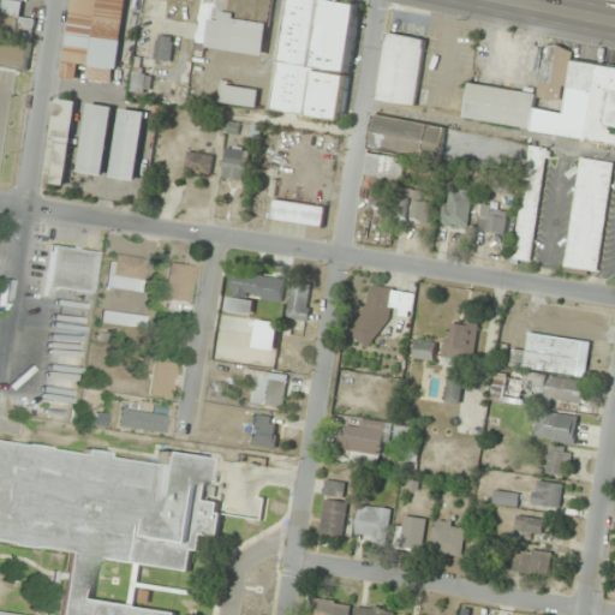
[(0,39),(0,11),(1,0),(0,0),(0,66),(25,70),(29,43),(0,39)]
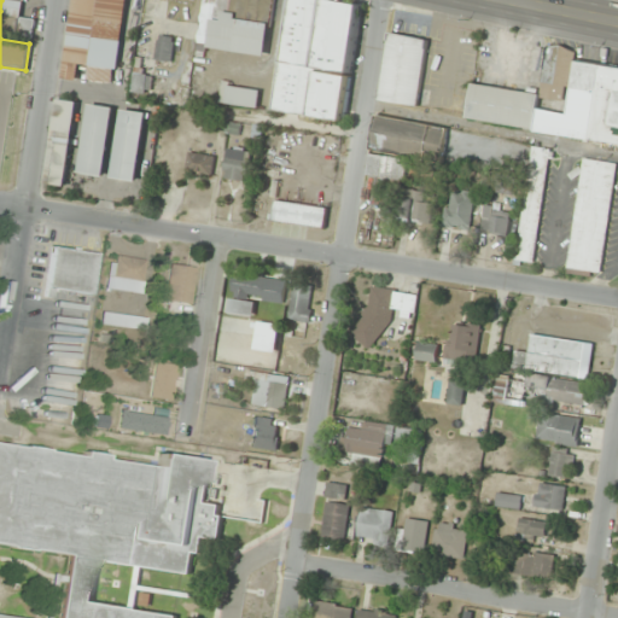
[(126,0),(71,0),(63,79),(76,80),(79,65),(91,66),(88,80),(116,83),(126,0)]
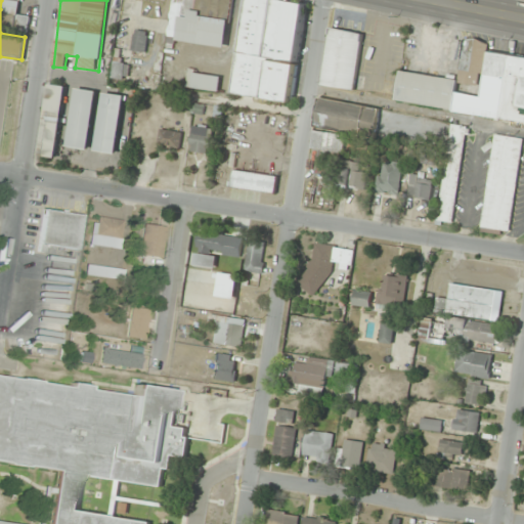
[(225,47),(229,19),(202,16),(202,12),(184,10),(185,0),(172,0),(168,40),(225,47)]
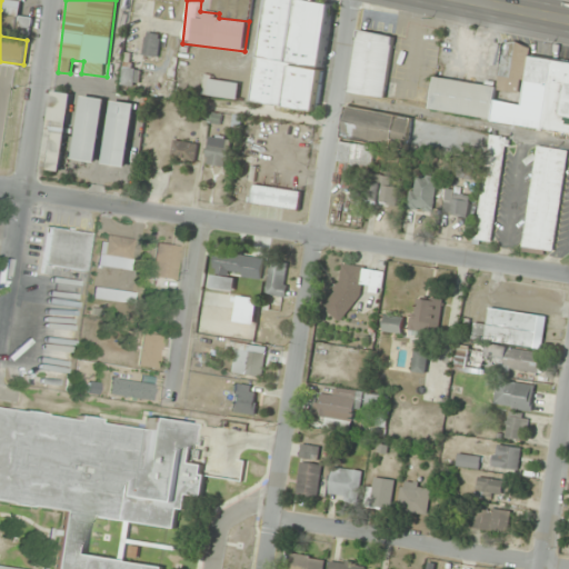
[(332,3),(310,0),(267,0),(251,101),(317,111),(332,3)]
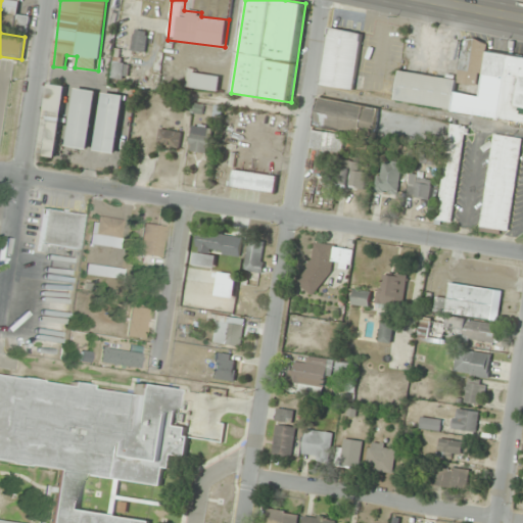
[(362,33),(328,29),(320,86),(353,90),(362,33)]
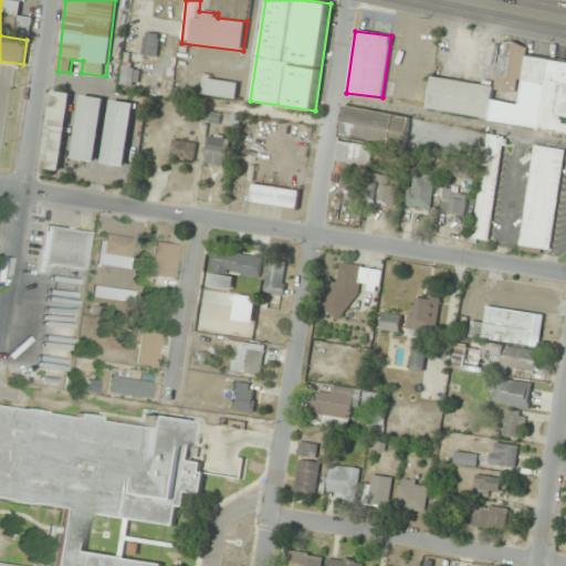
[(160,39),(145,37),(142,58),(157,59),(160,39)]
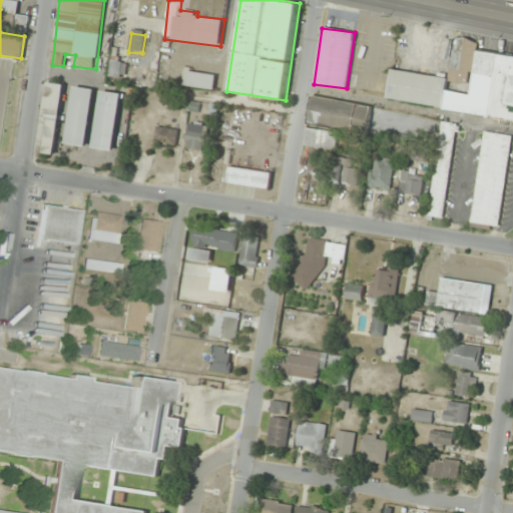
[(512,119),(512,56),(477,52),(478,41),(454,37),(448,76),(391,68),(387,101),(512,119)]
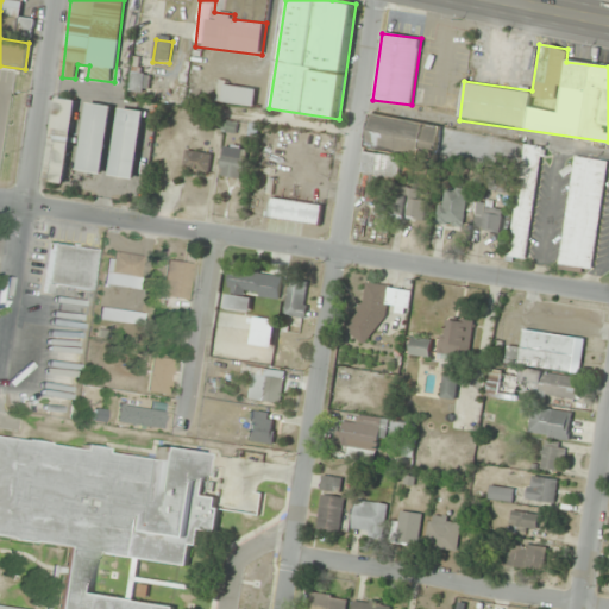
[(220,105),(255,108),(257,89),(223,86),(220,105)]
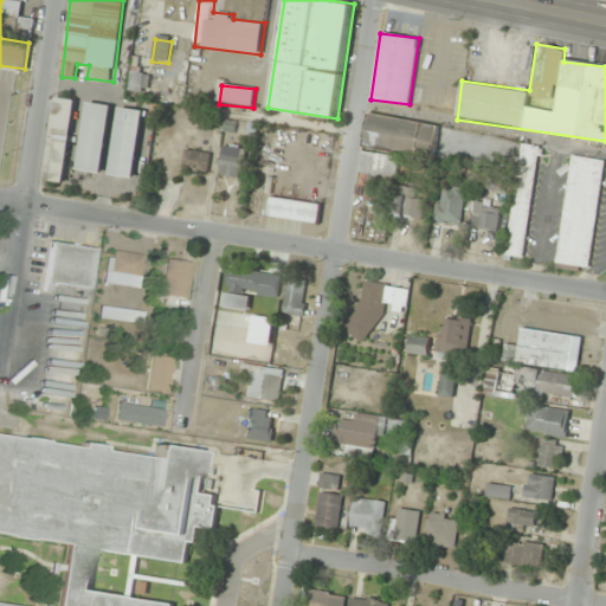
[(76,100),(56,97),(44,180),(64,182),(76,100)]
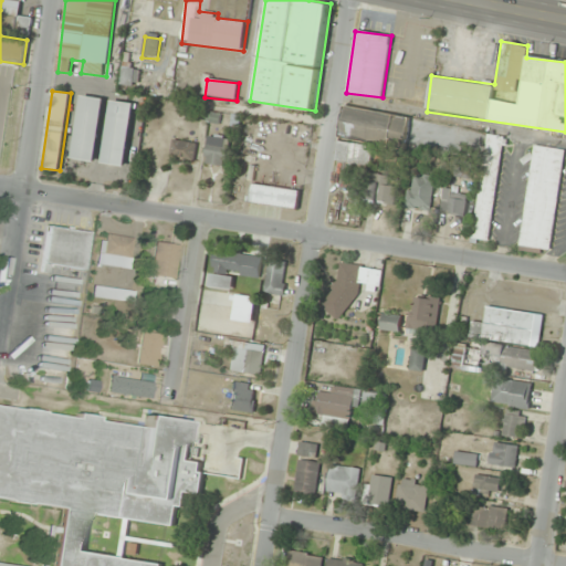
[(73,158),(95,161),(104,98),(82,95),(73,158)]
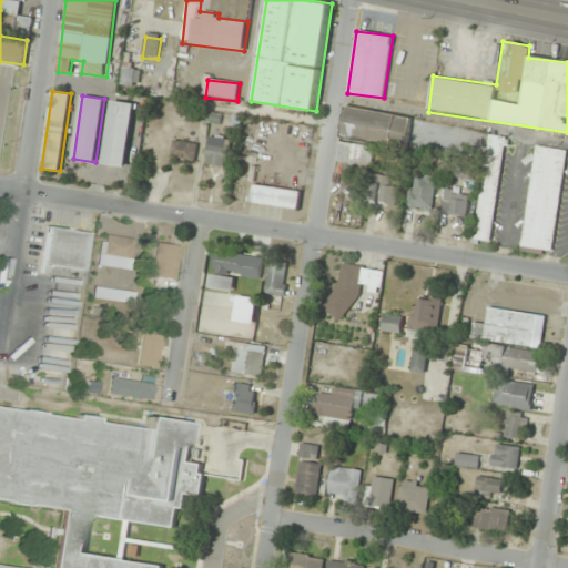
[(127,166),(135,103),(112,100),(103,163),(127,166)]
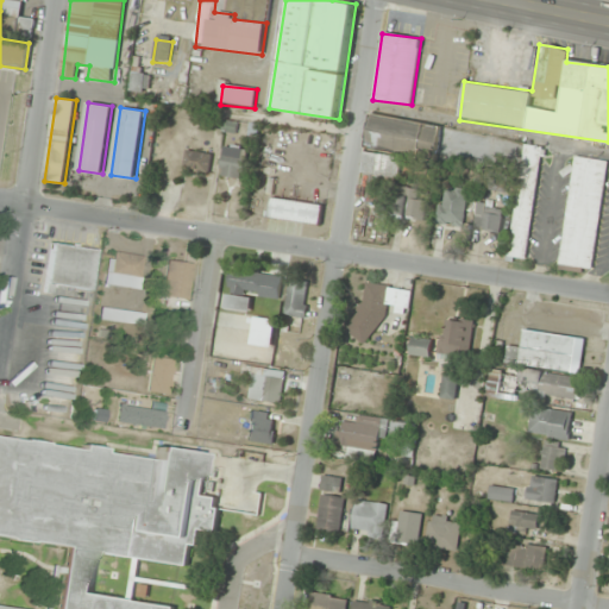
[(440,125),(370,113),(364,146),(435,158),(440,125)]
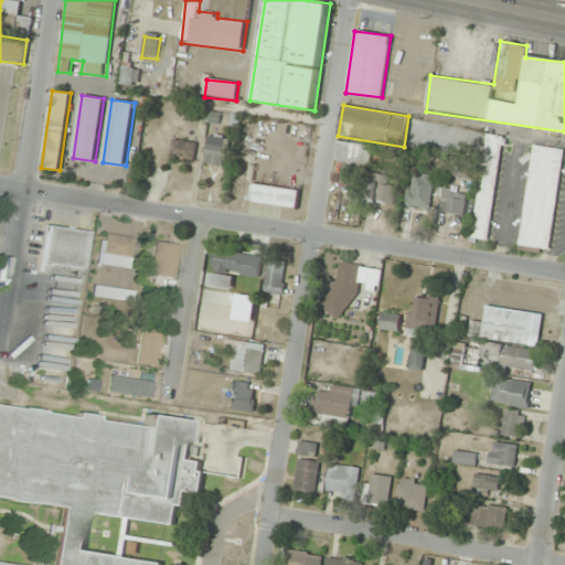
[(232,139),(209,134),(202,163),(224,168),(232,139)]
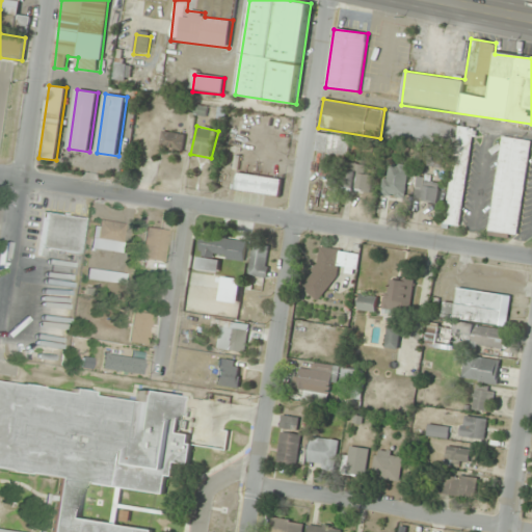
[(474,129),(457,127),(444,224),(459,227),(474,129)]
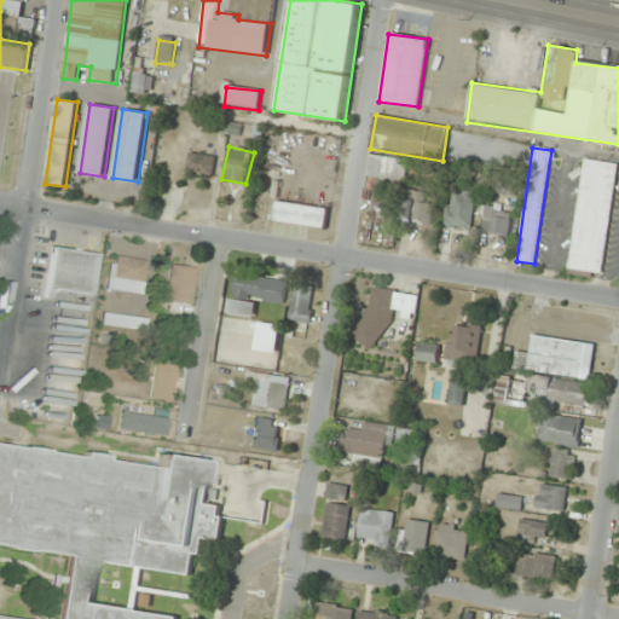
[(214,157),(190,152),(185,173),(210,178),(214,157)]
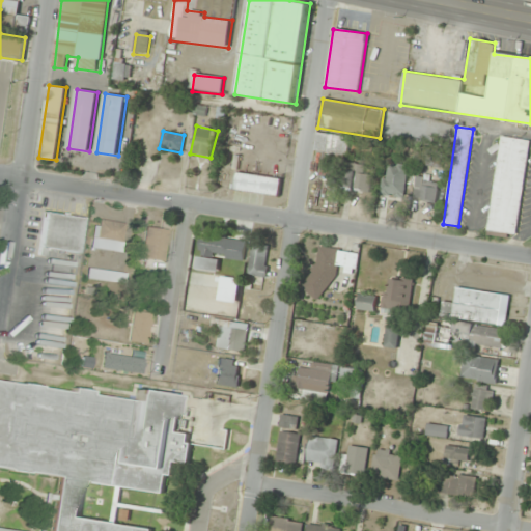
[(315,154),(347,158),(350,137),(317,133),(315,154)]
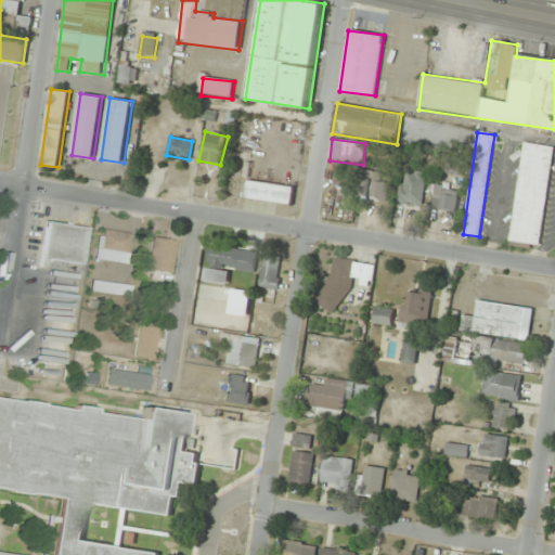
[(510,245),(541,248),(552,145),(521,142),(510,245)]
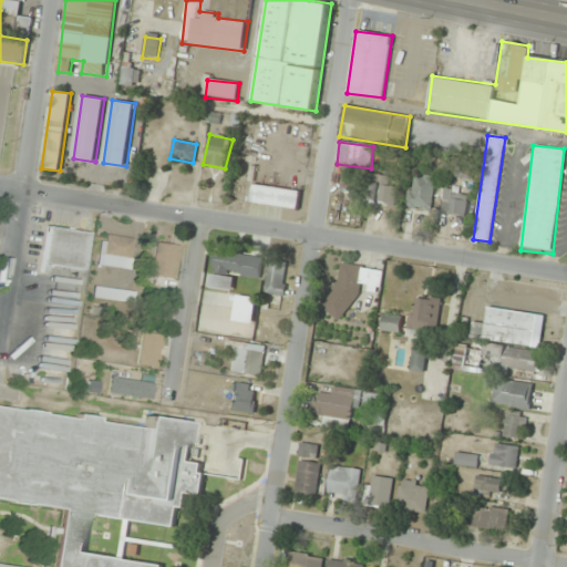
[(455,179),(473,179),(473,163),(455,163),(455,179)]
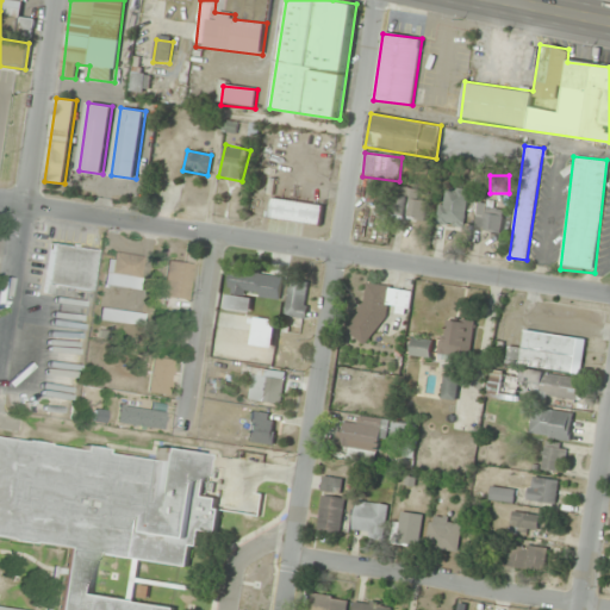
[(427,201),(419,201),(421,191),(400,188),(397,218),(425,221),(427,201)]
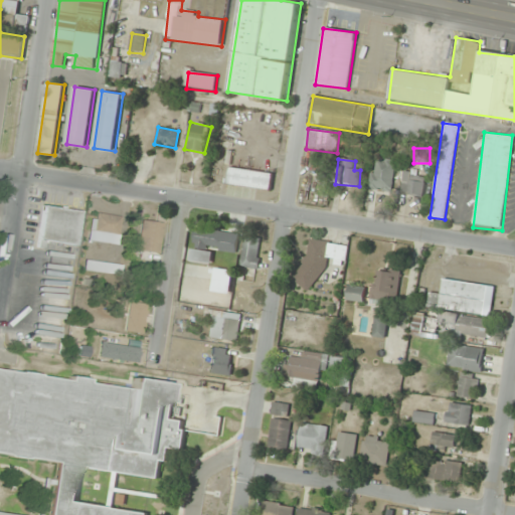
[(391,192),(395,161),(372,159),(369,189),(391,192)]
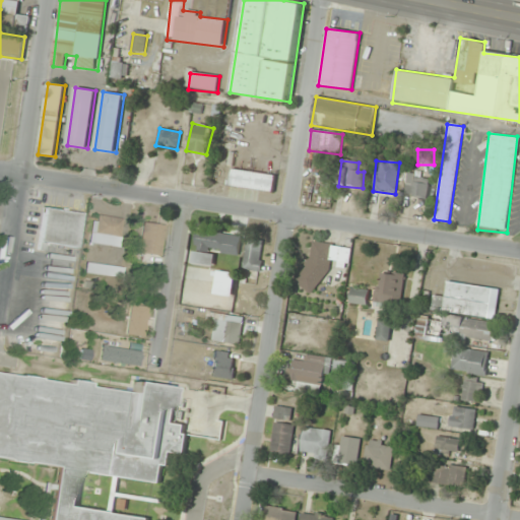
[(275,176),(232,170),(230,187),(273,193),(275,176)]
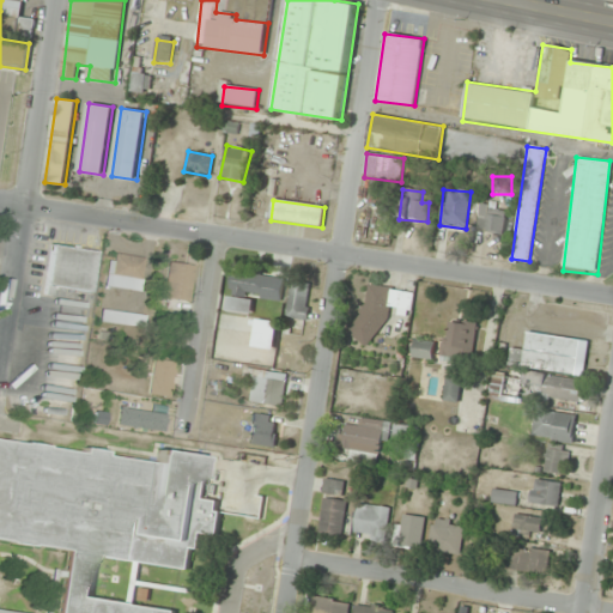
[(508,213),(483,205),(475,226),(502,235),(508,213)]
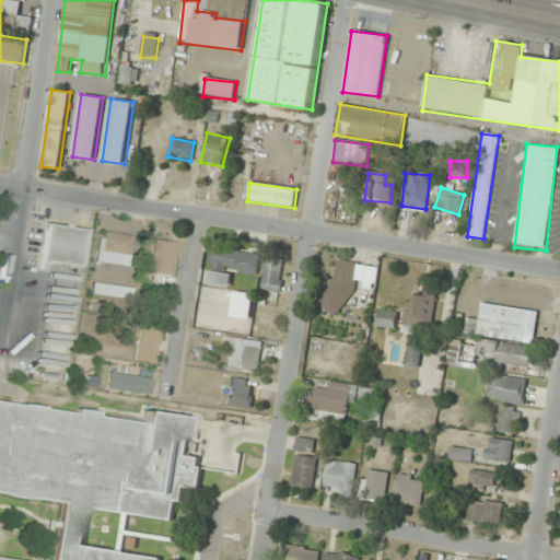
[(43,263),(83,268),(88,230),(47,224),(43,263)]
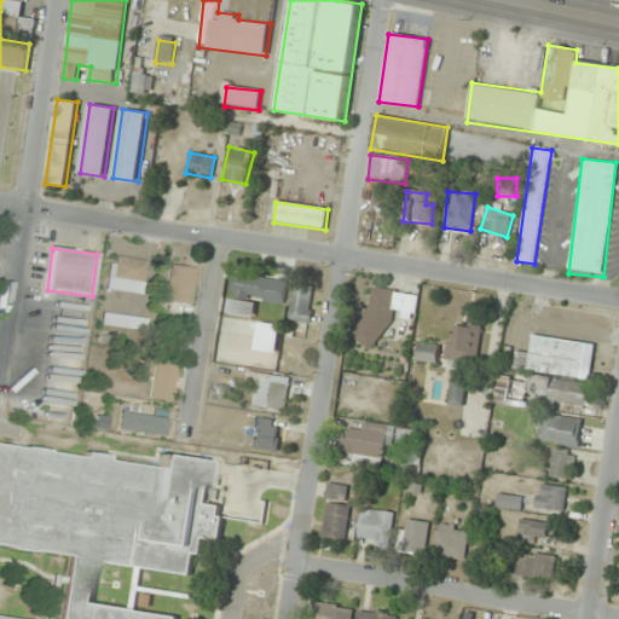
[(108,289),(142,294),(148,261),(113,255),(108,289)]
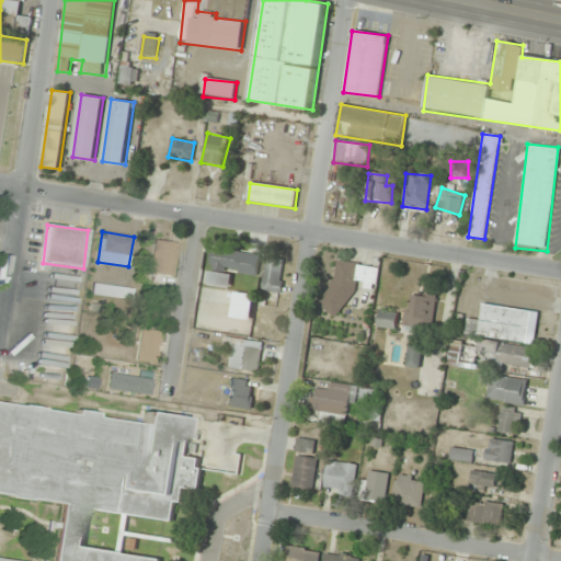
[(151,273),(175,275),(178,242),(155,241),(151,273)]
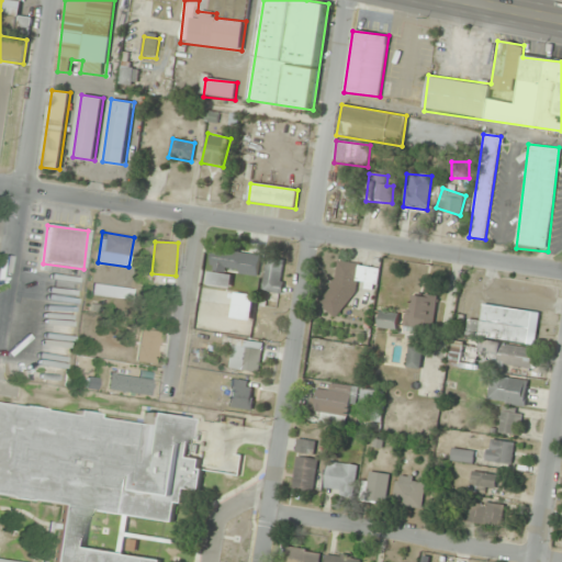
[(258,277),(260,257),(213,250),(210,270),(258,277)]
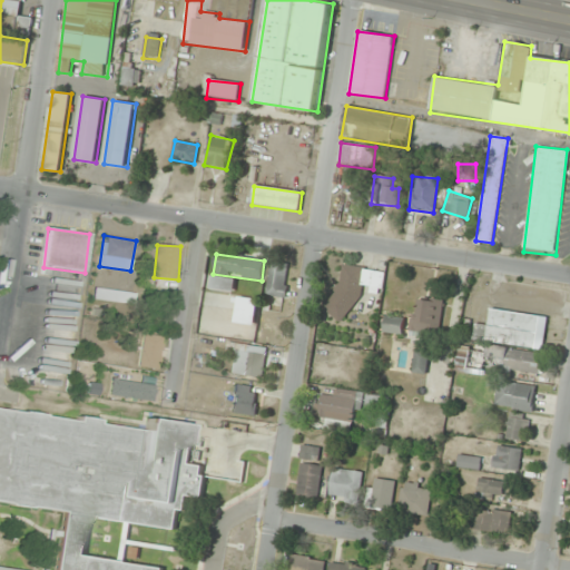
[(288,264),(268,263),(267,297),(287,297),(288,264)]
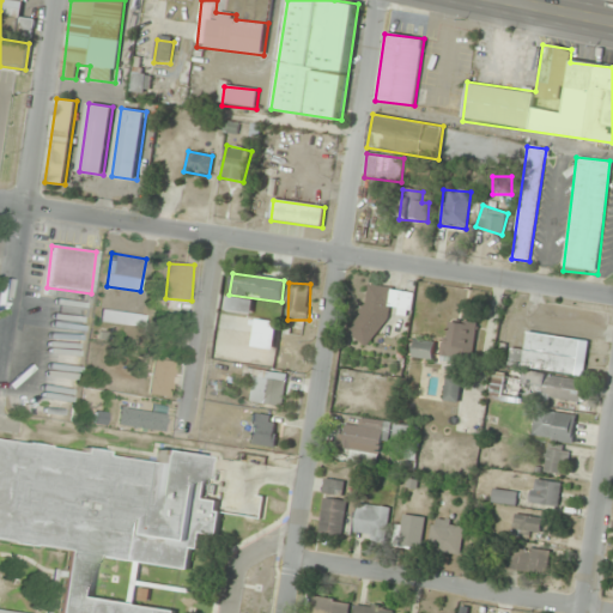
[(414,293),(365,284),(354,340),(377,345),(384,311),(410,316),(414,293)]
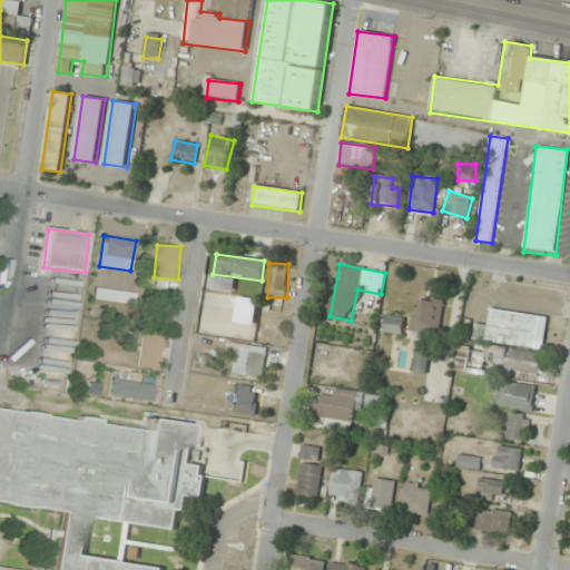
[(136,293),(95,288),(94,300),(135,304),(136,293)]
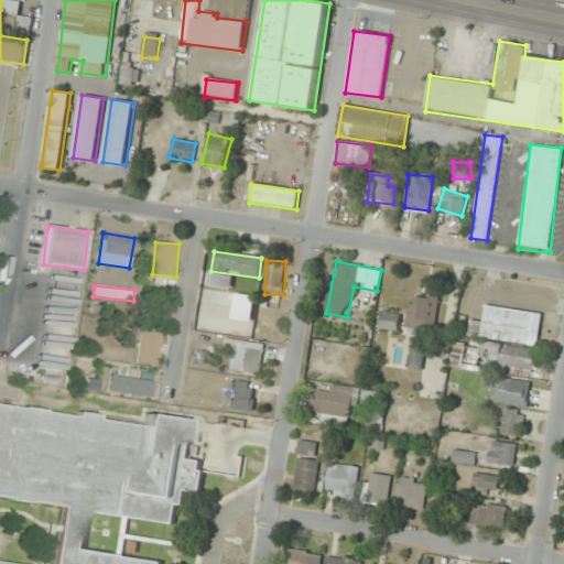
[(435,295),(408,299),(411,333),(438,331),(435,295)]
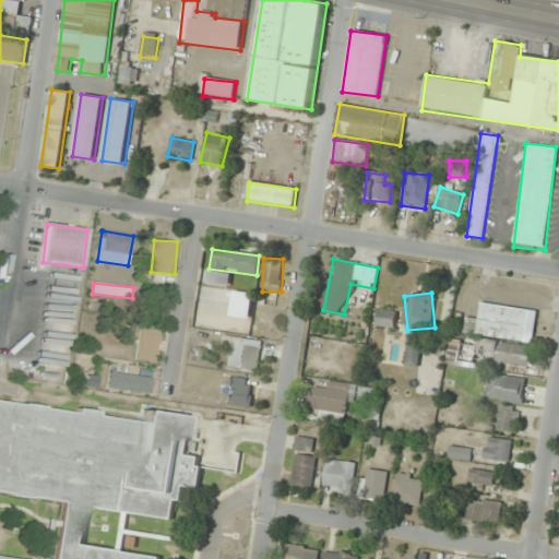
[(536,311),(480,302),(477,320),(465,318),(463,334),(474,335),(472,343),(449,340),(445,364),(472,367),(474,358),(528,366),(536,311)]
